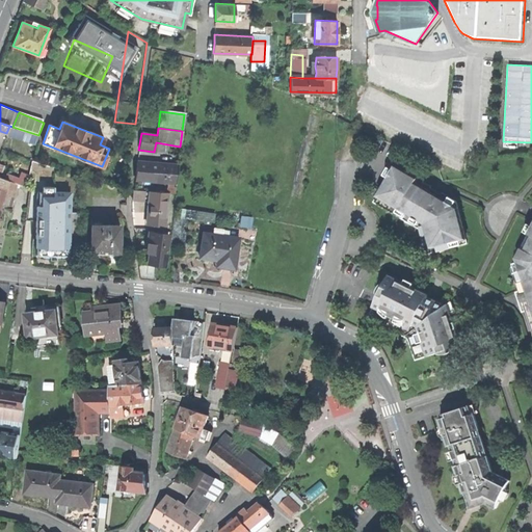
[(160,163),(137,161),(136,169),(135,179),(170,182),(176,183),(178,165),(168,164),(160,163)]
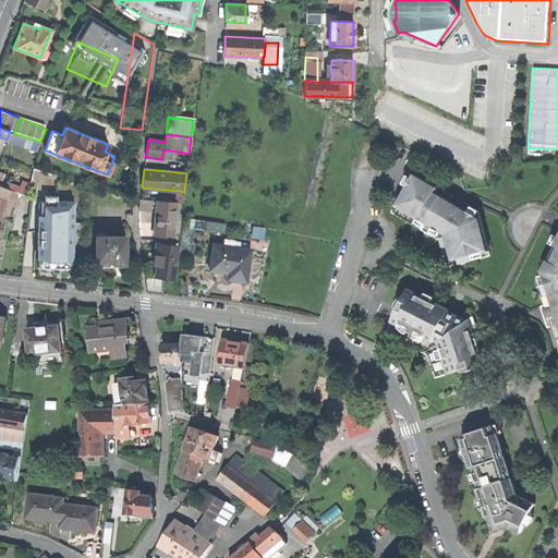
[(475,262),(474,259),(490,254),(478,210),(463,202),(462,204),(457,199),(452,197),(453,195),(445,191),(446,187),(438,182),(431,178),(429,181),(415,172),(392,211),(440,241),(448,267),(470,261),(470,263),(475,262)]
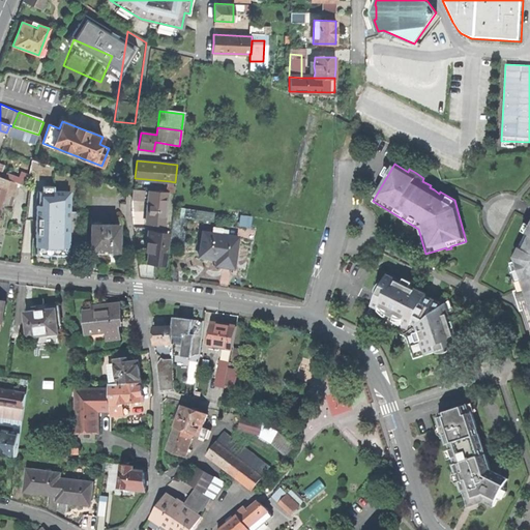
[(0,189),(0,210),(2,206),(8,180),(0,177),(0,185),(1,185),(0,189)]
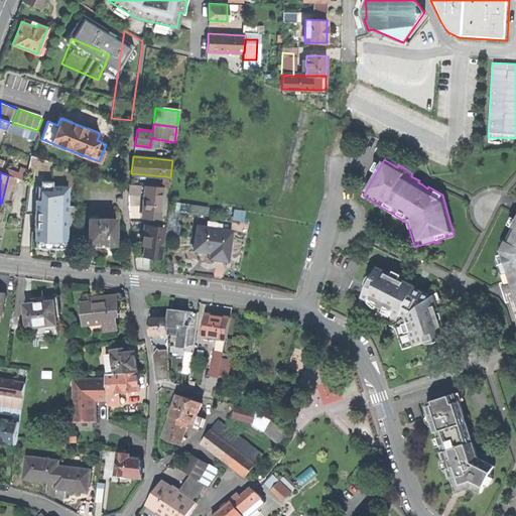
[(16,178),(8,175),(2,201),(9,203),(16,178)]
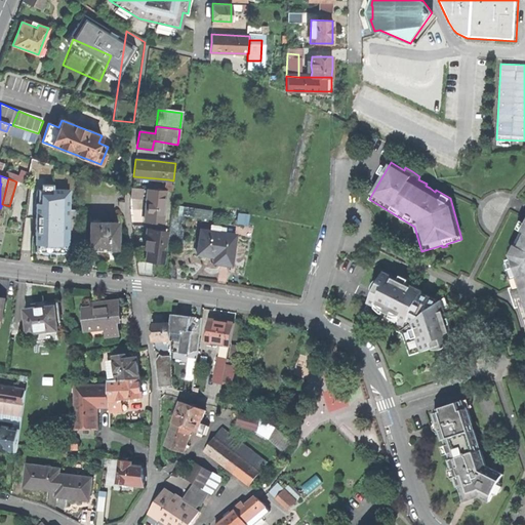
[(166,183),(165,190),(173,191),(173,180),(168,179),(168,183),(166,183)]
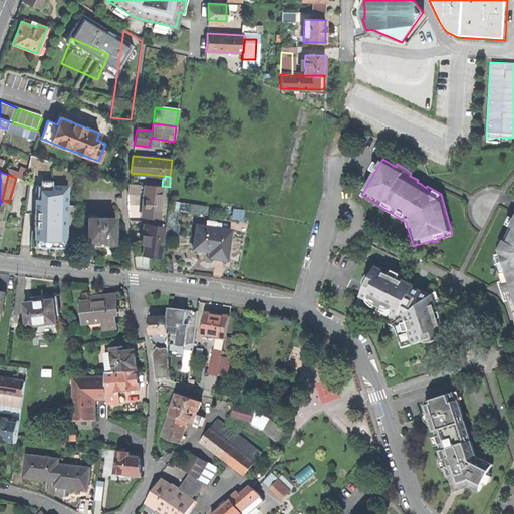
[(44,215),(62,217),(66,185),(34,182),(33,190),(27,190),(25,204),(31,205),(30,214),(44,215)]
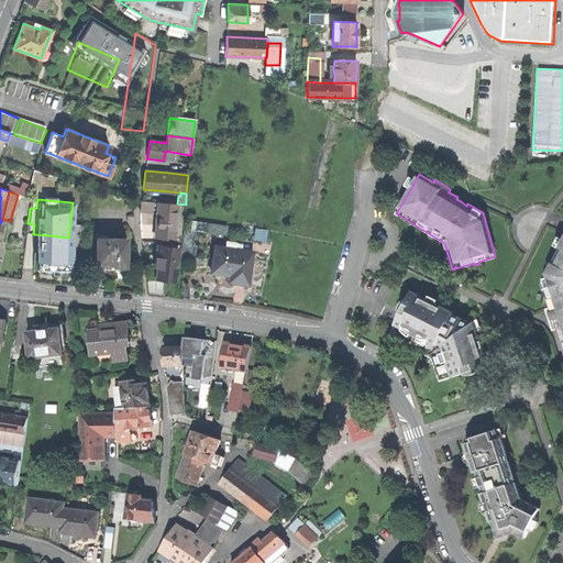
[(140,211),(153,212),(153,202),(141,201),(140,211)]
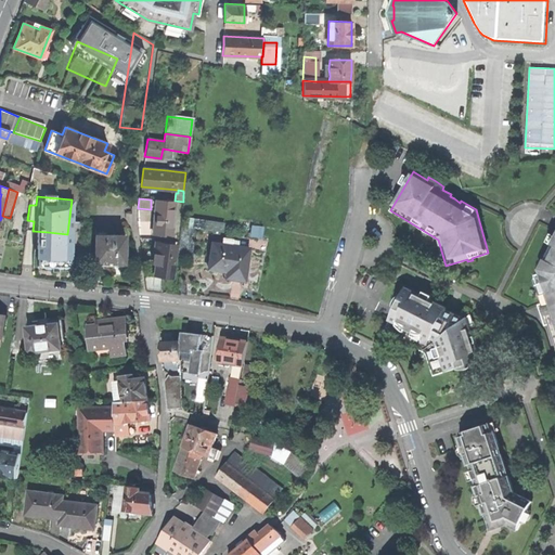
[(154,234),(172,236),(175,201),(156,199),(155,217),(154,234)]
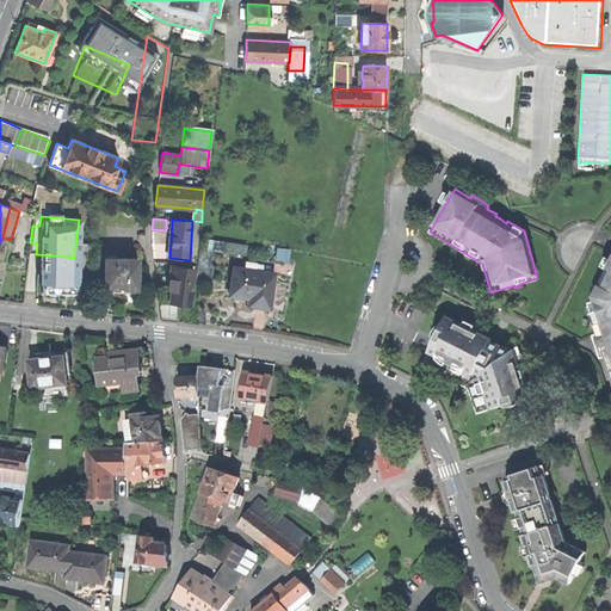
[(122,290),(137,290),(137,259),(104,258),(104,284),(109,290),(117,290),(122,290)]
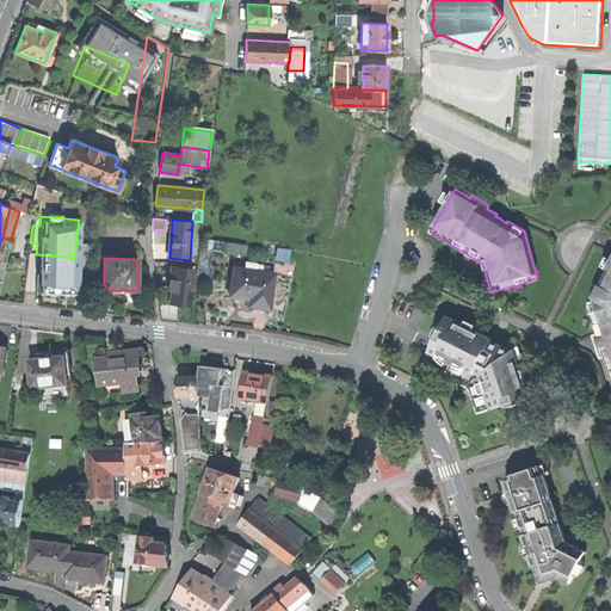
[(610,259),(587,307),(596,334),(592,335),(596,345),(599,358),(603,357),(610,381),(610,259)]
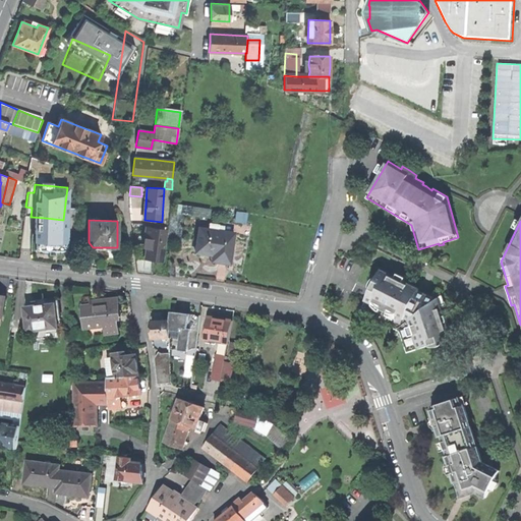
[(154,259),(160,259),(165,230),(147,228),(143,244),(146,244),(145,257),(154,259)]
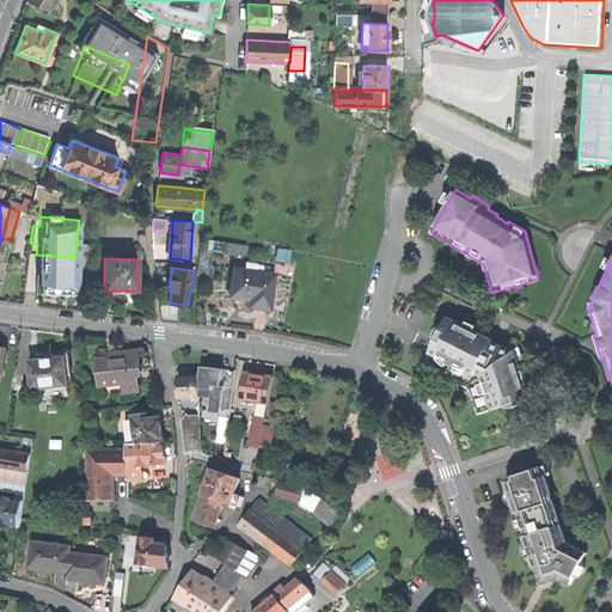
[(258,308),(269,310),(275,274),(233,268),(230,297),(250,299),(249,307),(258,308)]
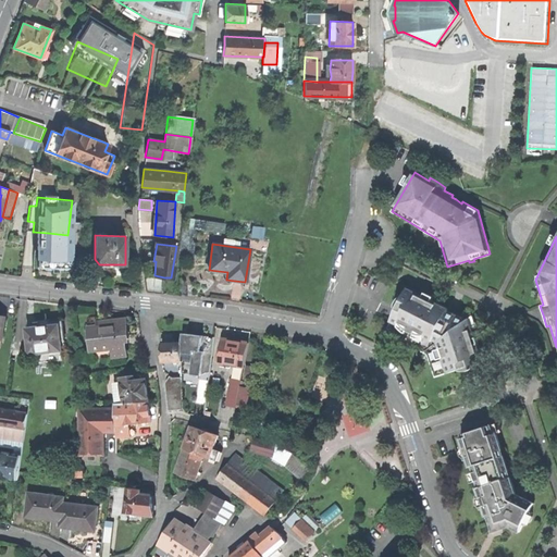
[(481,362),(482,361),(468,320),(454,313),(448,310),(448,309),(408,289),(404,296),(397,301),(396,311),(385,333),(428,355),(434,376),(456,370),(462,370),(468,369),(475,368),(482,367),(481,362)]
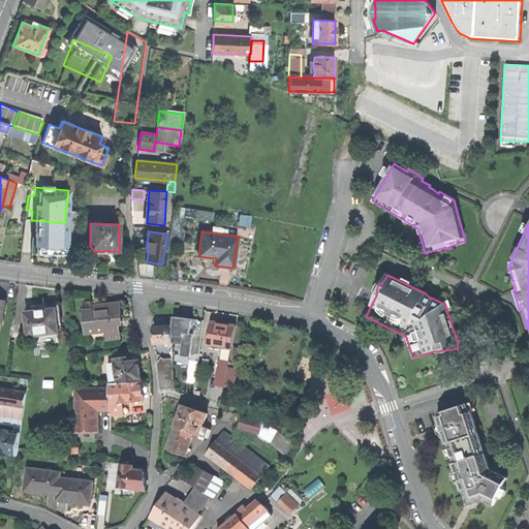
[(109,339),(120,338),(118,320),(121,320),(119,304),(110,305),(100,306),(101,309),(85,311),(88,333),(107,331),(109,339)]
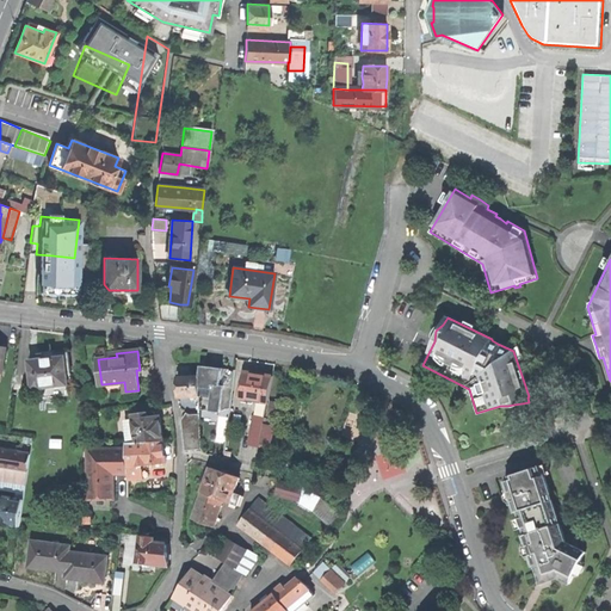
[(34,388),(68,383),(66,371),(71,371),(68,352),(54,355),(54,352),(45,353),(37,355),(38,359),(30,360),(34,388)]
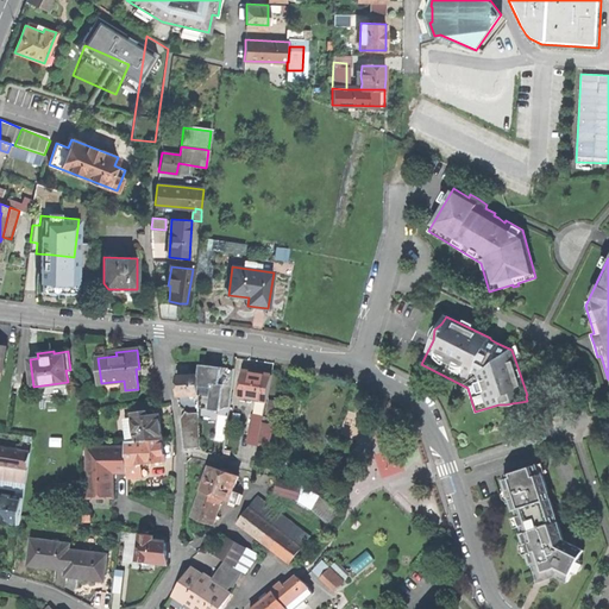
[(200,364),(199,374),(199,394),(200,406),(221,408),(221,405),(230,406),(234,368),(233,368),(230,374),(225,371),(228,368),(215,365),(200,364)]
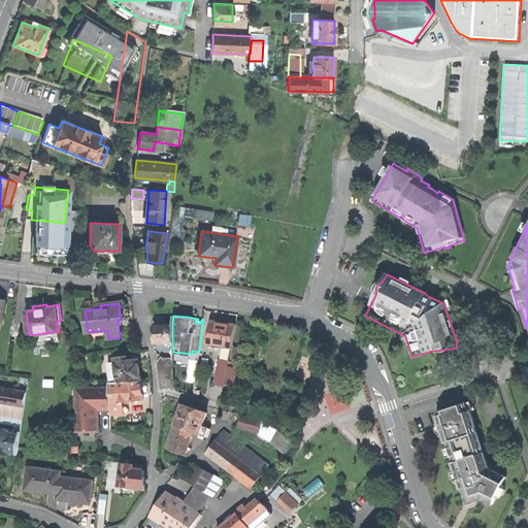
[(208,343),(231,348),(235,325),(211,321),(209,333),(208,343)]
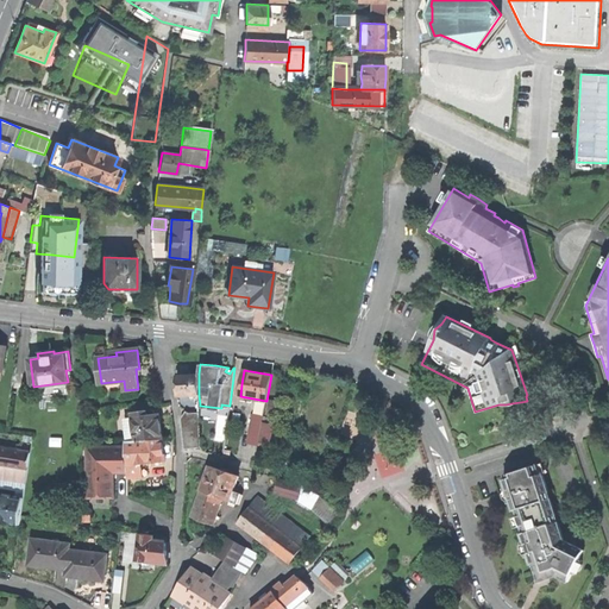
[(177,395),(199,394),(199,374),(176,375),(177,385),(177,395)]
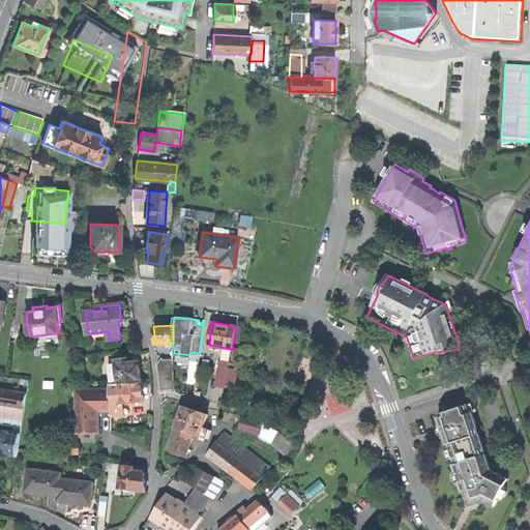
[(120,383),(141,382),(140,371),(139,361),(134,361),(134,357),(115,360),(118,383),(120,383)]
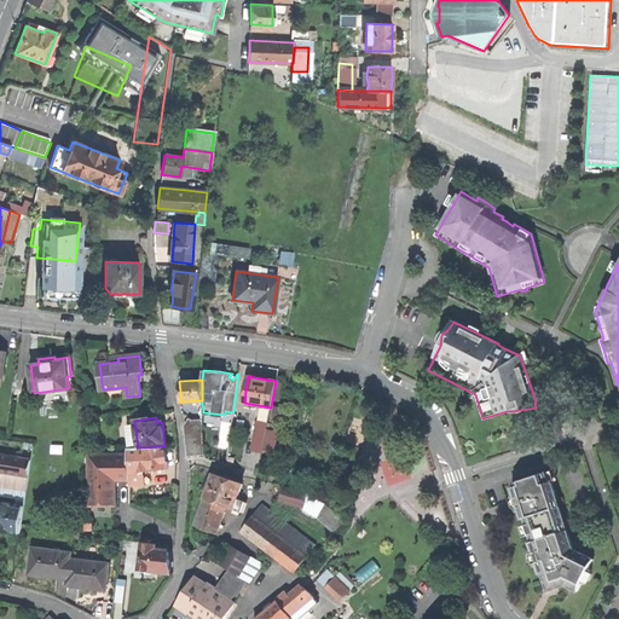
[(187,456),(204,453),(203,420),(189,420),(184,424),(187,456)]
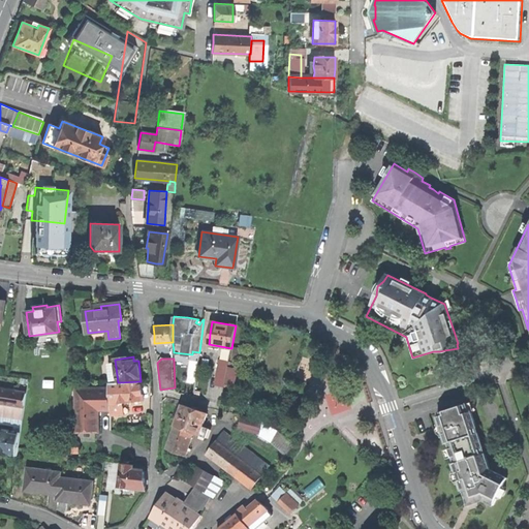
[(224,386),(228,367),(229,362),(219,360),(215,384),(224,386)]
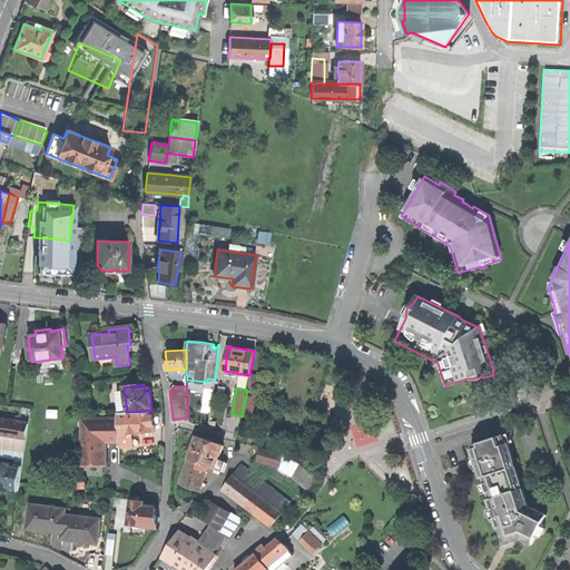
[(242,418),(252,419),(256,397),(246,395),(242,416),(242,418)]
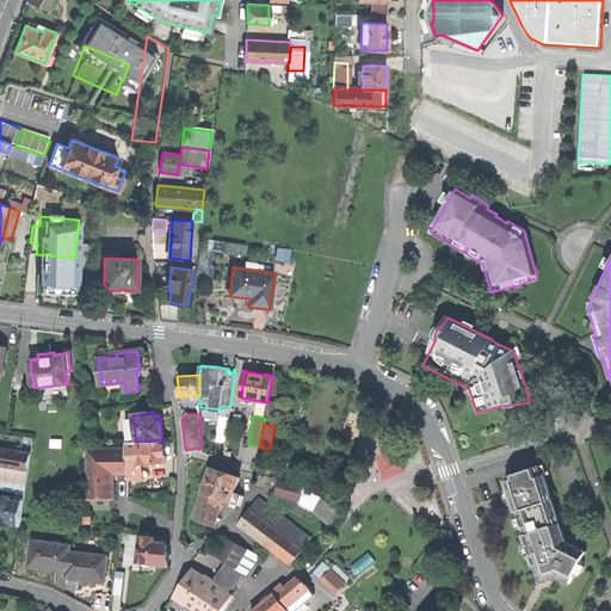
[(140,451),(141,466),(142,466),(166,462),(165,452),(162,440),(139,442),(140,451)]
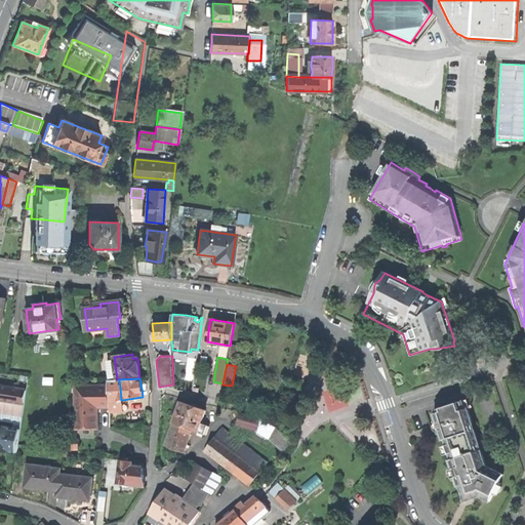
[(0,399),(25,403),(27,391),(0,386),(0,399)]
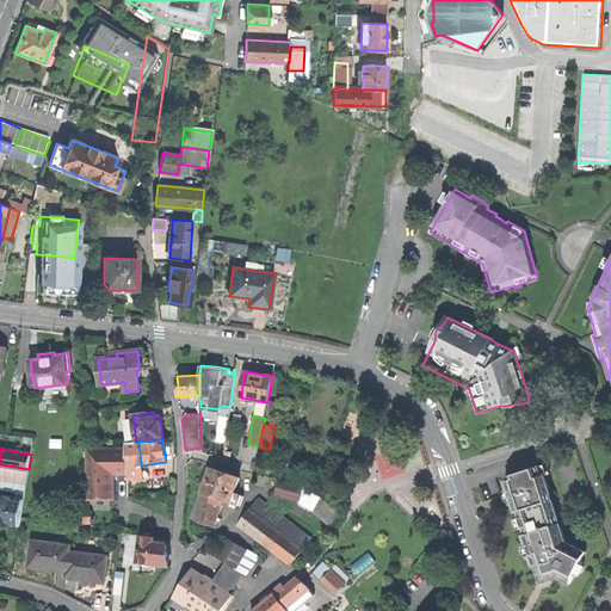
[(112,473),(127,473),(127,470),(127,456),(127,451),(127,449),(87,449),(88,456),(88,461),(88,473),(112,473)]
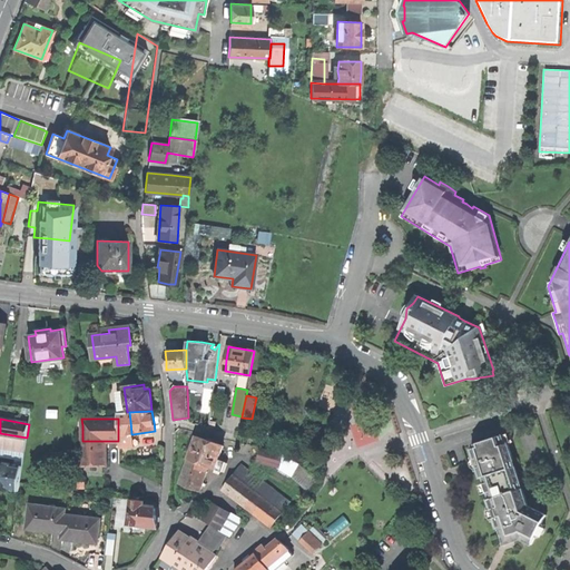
[(133,434),(131,434),(130,421),(121,421),(121,425),(118,425),(118,439),(133,438),(133,434)]
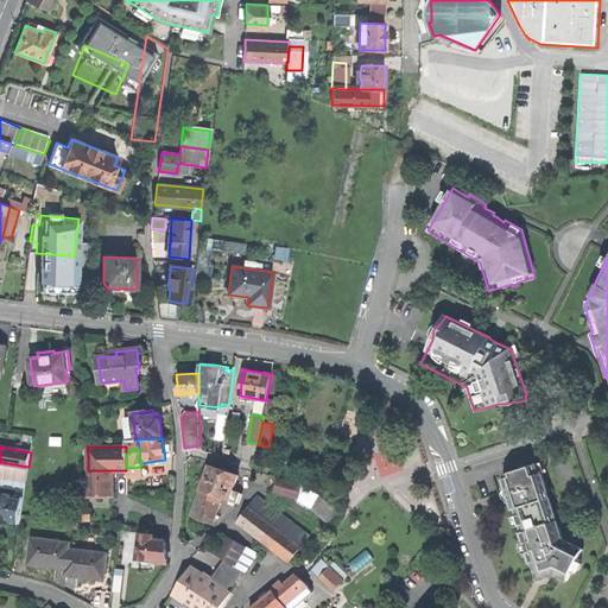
[(0,462),(0,476),(26,481),(29,467),(0,462)]
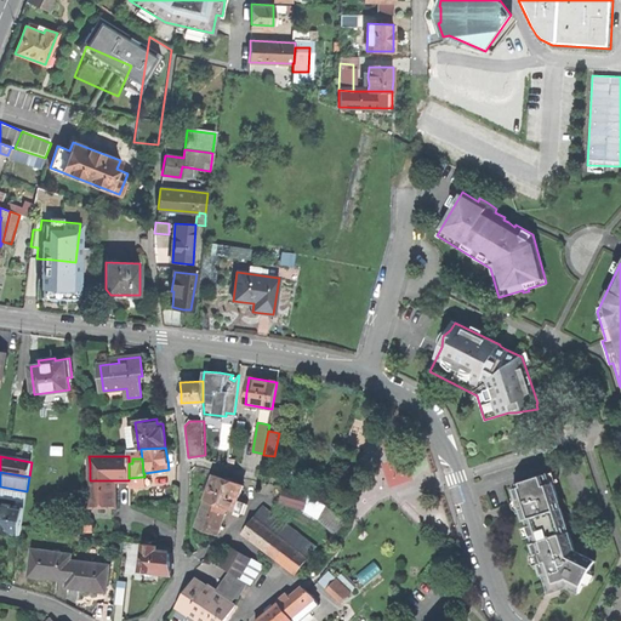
[(547,474),(514,484),(520,503),(550,593),(558,590),(568,586),(577,591),(593,559),(575,551),(553,483),(551,484),(547,474)]
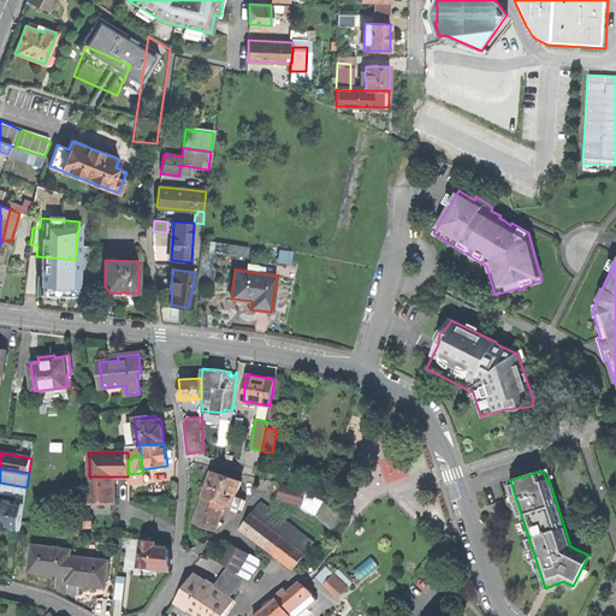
[(203,497),(225,504),(232,507),(236,496),(241,481),(213,472),(208,483),(203,497)]
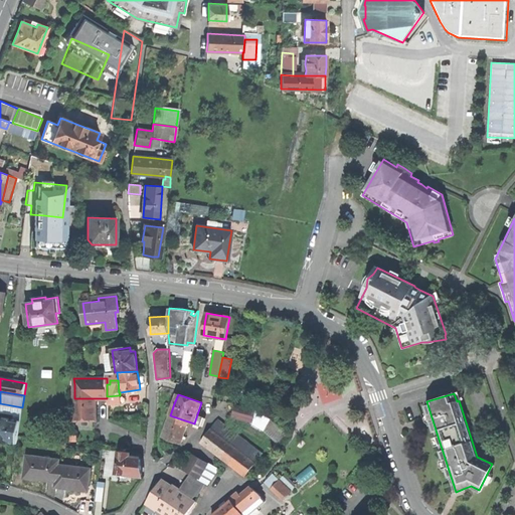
[(107,396),(107,398),(107,404),(120,404),(120,395),(107,396)]
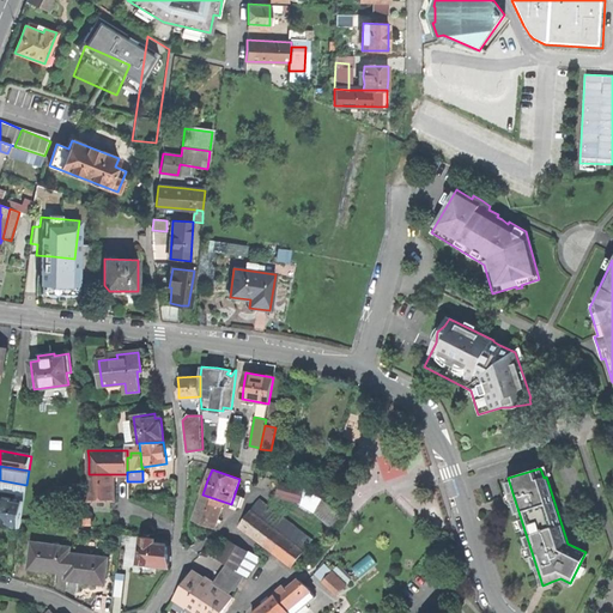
[(113,474),(89,474),(89,499),(113,499),(113,487),(113,474)]
